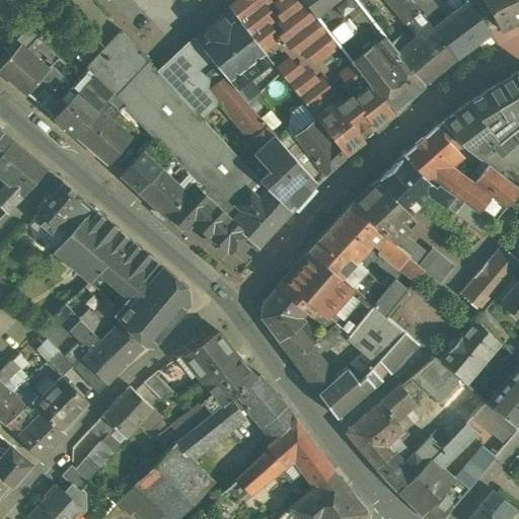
[(264,0),(239,0),(230,7),(229,8),(232,12),(262,51),(269,46),(268,45),(269,45),(268,44),(267,34),(269,33),(268,32),(267,23),(264,4),(266,3),(265,2),(264,0)]
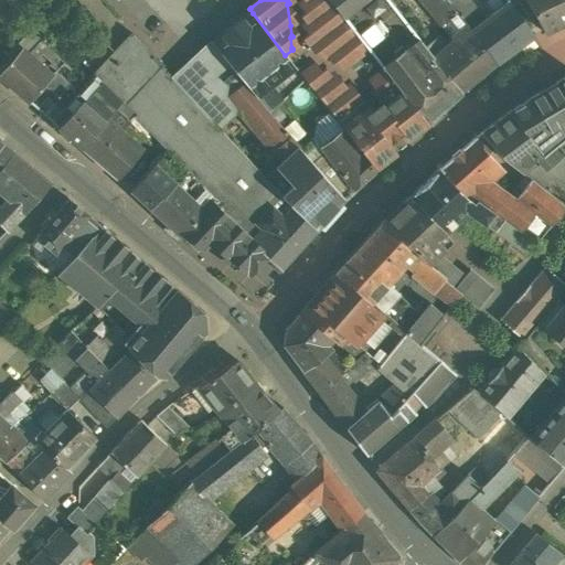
[(368,50),(328,0),(304,0),(305,1),(304,3),(305,13),(306,14),(307,24),(309,34),(307,36),(309,46),(309,48),(319,51),(319,52),(322,53),(327,57),(336,61),(337,62),(345,65),(347,66),(347,65),(348,66),(368,50)]
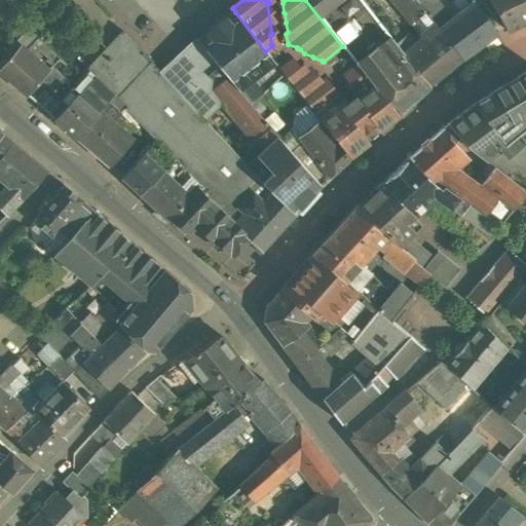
[(358,0),(305,0),(342,46),(358,66),(374,87),(395,68),(405,59),(358,0)]
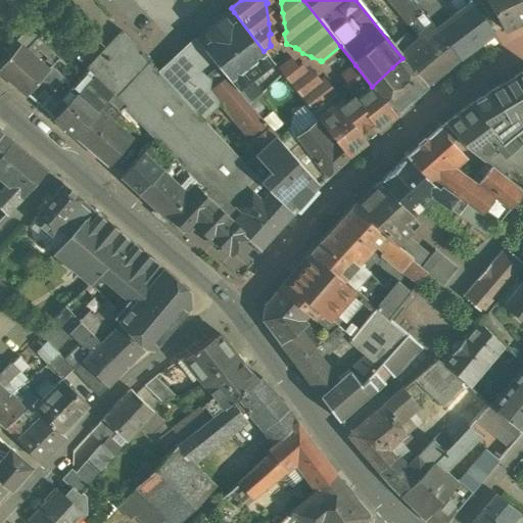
[(411,0),(392,0),(420,34),(418,35),(423,41),(436,30),(435,29),(432,26),(432,25),(416,5),(411,0)]
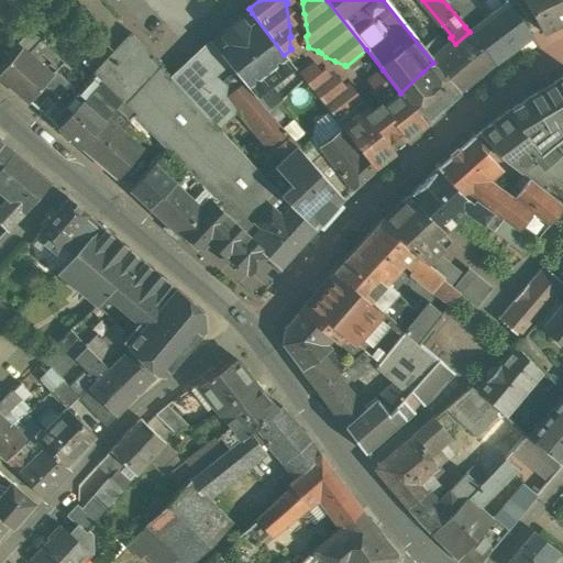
[(466,0),(453,0),(448,6),(465,26),(465,28),(468,31),(479,23),(477,14),(466,0)]
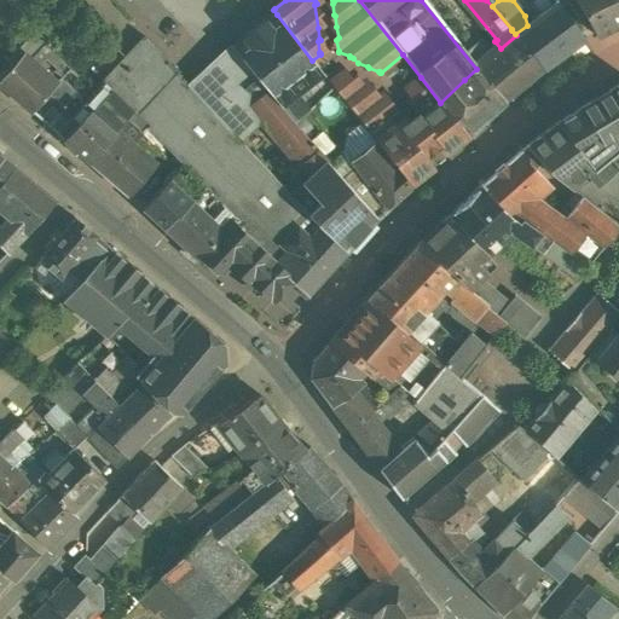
[(574,0),(597,38),(618,27),(618,3),(618,0),(574,0)]
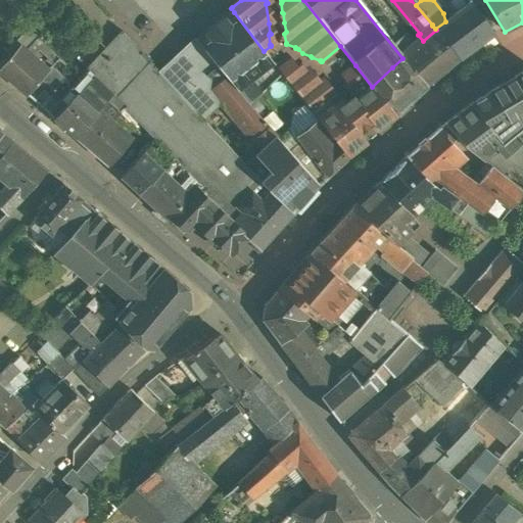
[(445,21),(435,29),(436,30),(459,59),(493,34),(471,3),(445,21)]
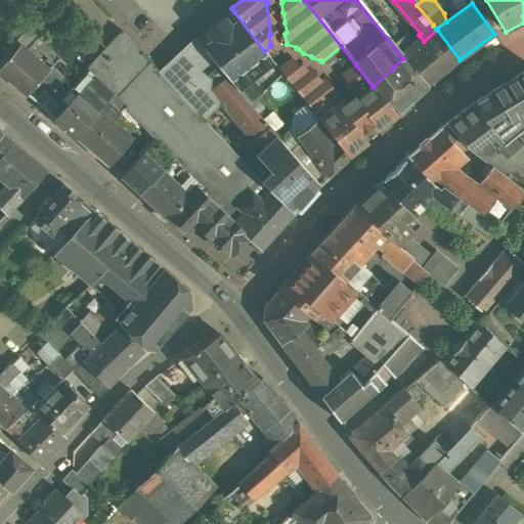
[(234,12),(195,40),(228,78),(227,79),(238,91),(251,106),(263,94),(253,80),(273,63),(264,51),(234,12)]
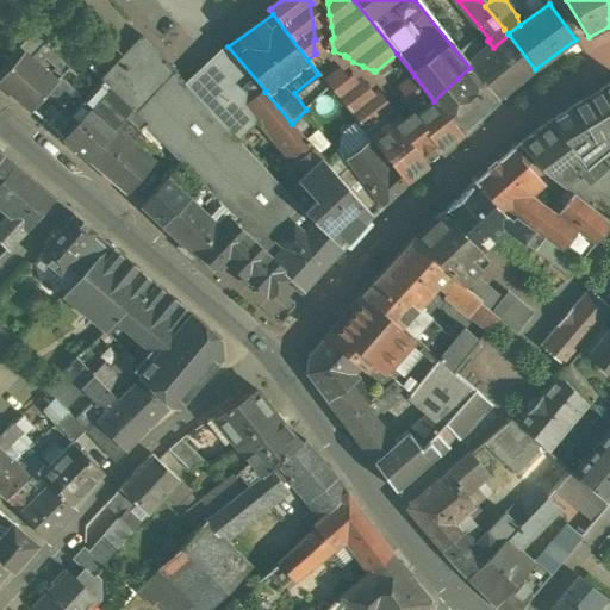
[(35,30),(17,49),(22,54),(23,51),(31,58),(38,50),(47,41),(35,30)]
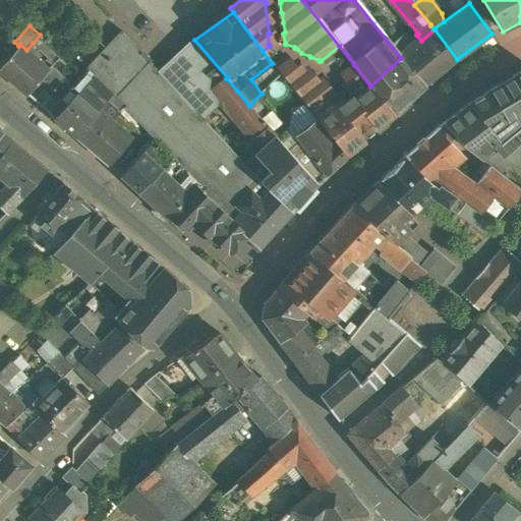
[(421,41),(401,58),(413,72),(424,85),(457,59),(435,30),(421,41)]
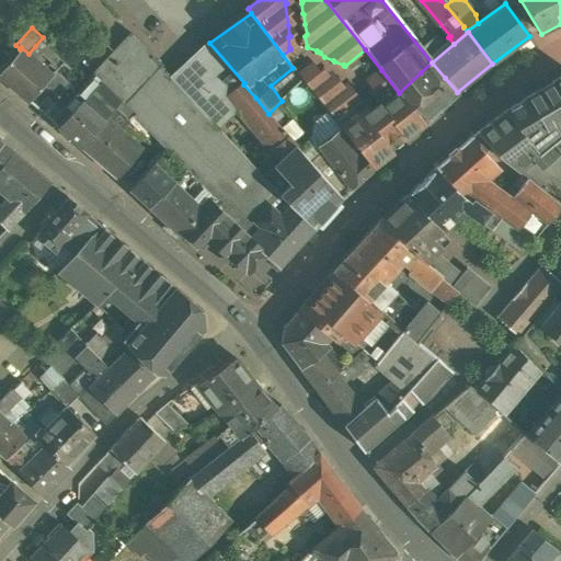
[(206,116),(171,79),(172,78),(150,56),(129,33),(92,73),(93,76),(94,75),(135,114),(133,117),(186,171),(185,172),(215,201),(212,204),(228,218),(227,218),(207,240),(237,267),(238,265),(247,274),(261,259),(265,264),(267,263),(272,266),(276,271),(277,270),(277,271),(281,268),(279,267),(313,230),(294,208),(293,209),(290,207),(206,116)]
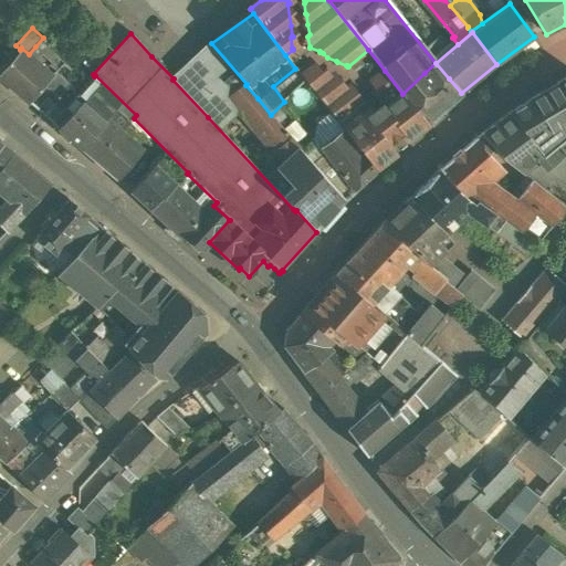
[(65,60),(43,38),(35,46),(59,69),(65,60)]
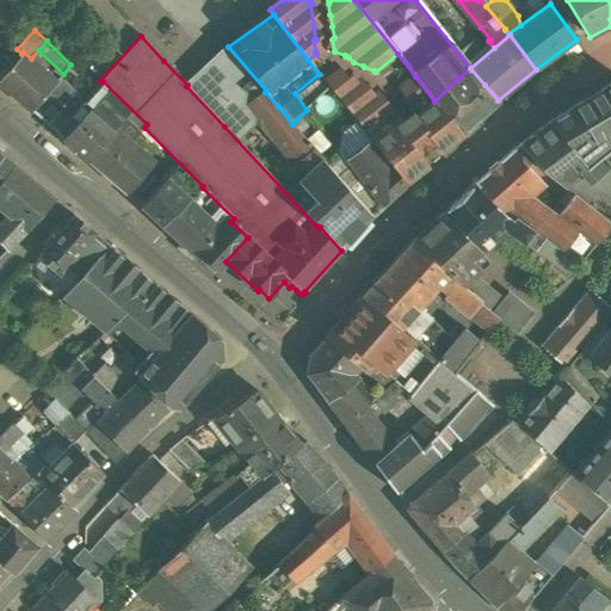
[(266,91),(228,47),(187,85),(186,86),(224,127),(251,104),(265,92),(266,91)]
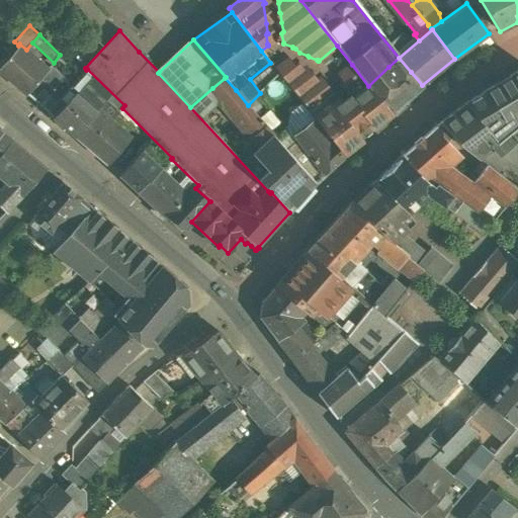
[(26,50),(19,44),(18,46),(0,66),(0,72),(26,95),(49,69),(26,50)]
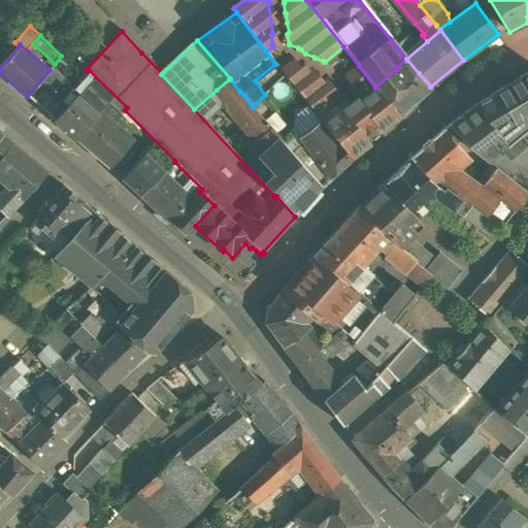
[(419,73),(406,59),(396,68),(421,95),(430,87),(419,73)]
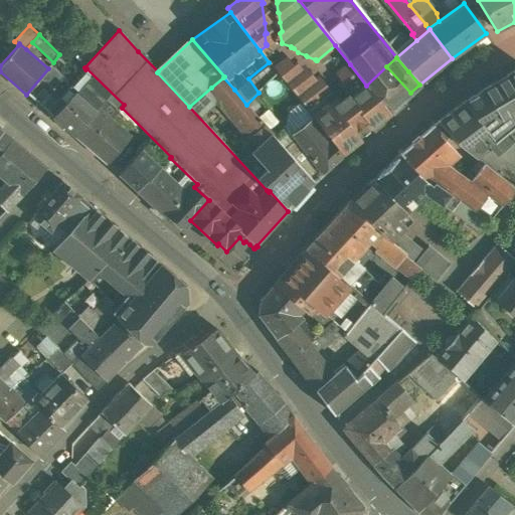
[(301,70),(293,67),(292,66),(288,65),(285,61),(275,68),(302,104),(325,86),(315,81),(310,74),(302,70),(301,70)]
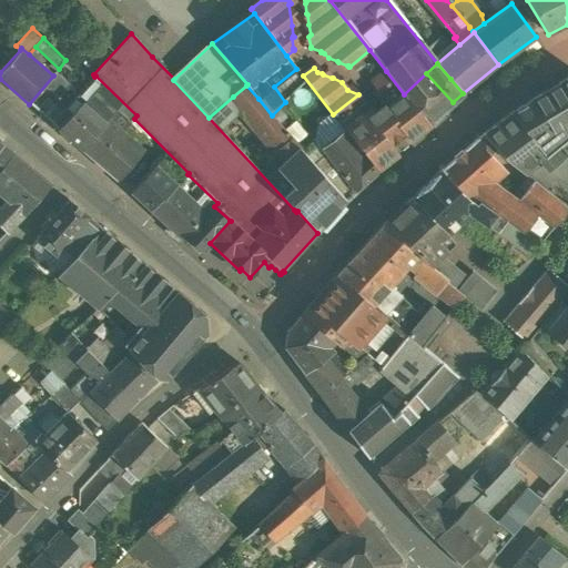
[(404,94),(386,71),(375,79),(376,79),(375,80),(376,80),(377,90),(377,91),(379,100),(384,105),(385,109),(404,133),(411,128),(415,129),(418,132),(428,125),(404,94)]
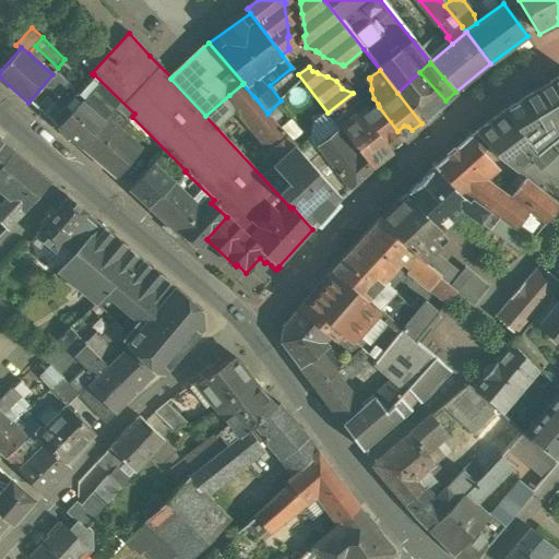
[(419,72),(397,93),(421,123),(445,100),(419,72)]
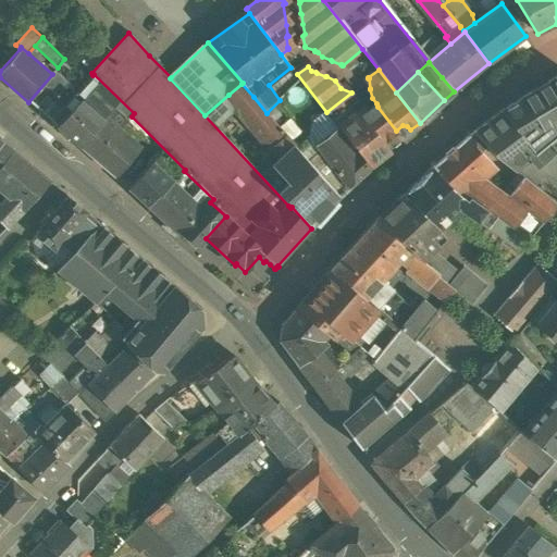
[(134,113),(94,74),(93,75),(74,97),(78,101),(79,100),(103,121),(114,108),(127,120),(132,116),(134,113)]
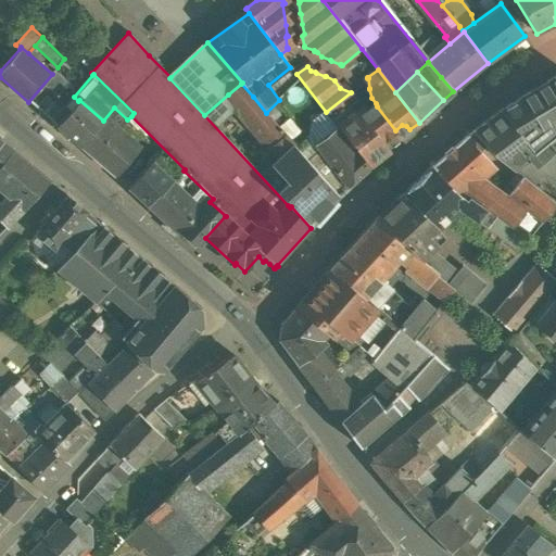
[(555,133),(555,76),(500,111),(533,152),(543,144),(547,140),(554,136),(555,133)]
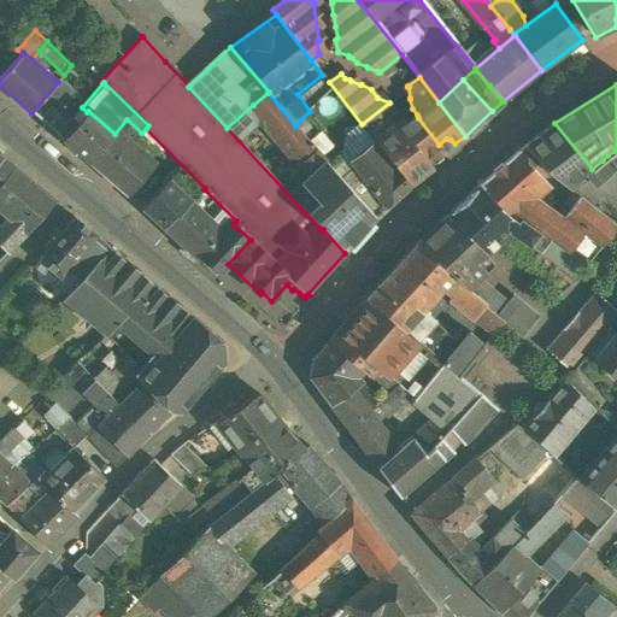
[(375,218),(316,151),(316,150),(295,125),(281,107),(268,93),(253,105),(317,181),(307,189),(322,205),(323,204),(331,215),(356,241),(375,218)]
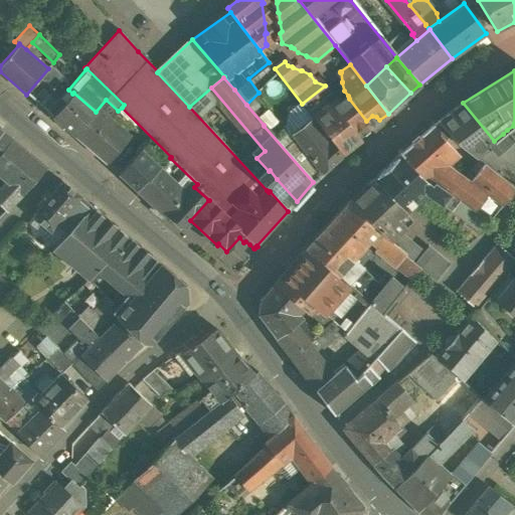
[(353,131),(340,115),(341,114),(336,109),(326,96),(325,86),(302,104),(313,116),(314,118),(333,143),(342,154),(344,153),(344,152),(350,147),(350,146),(345,141),(346,139),(351,135),(351,132),(353,131)]
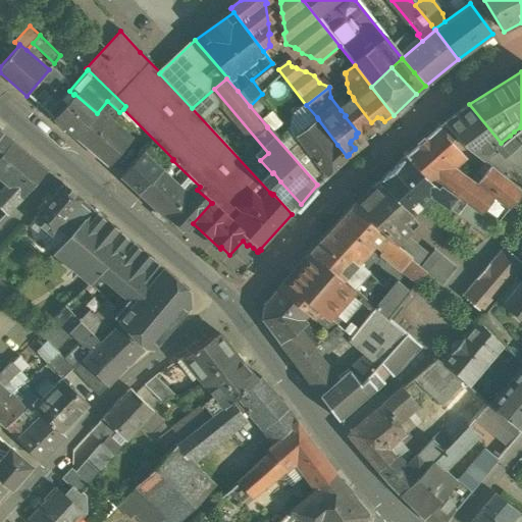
[(347,105),(354,100),(353,97),(345,102),(343,104),(329,87),(330,97),(341,110),(347,105)]
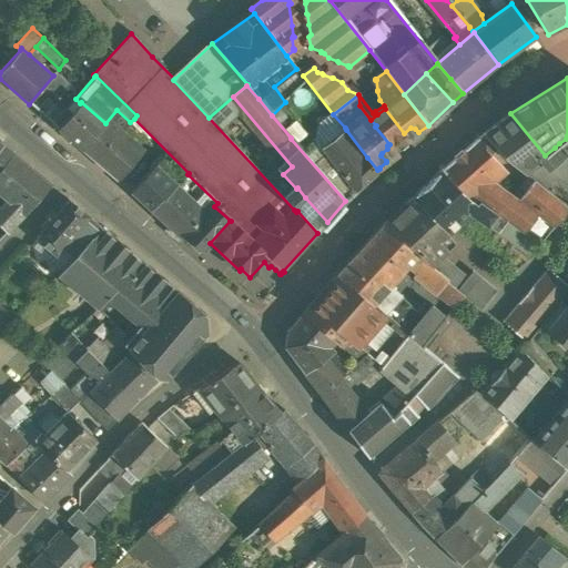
[(80,103),(58,129),(81,150),(105,123),(81,102),(80,103)]
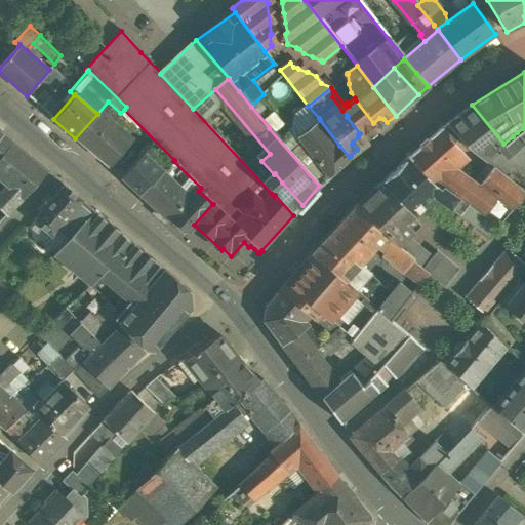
[(373,123),(356,101),(349,106),(342,111),(348,116),(347,117),(360,133),(367,128),(373,123)]
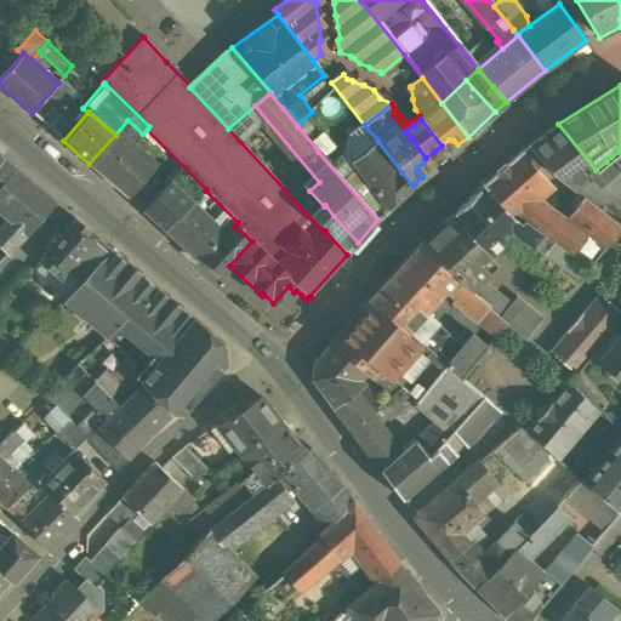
[(142,134),(127,120),(115,135),(131,149),(143,135),(142,134)]
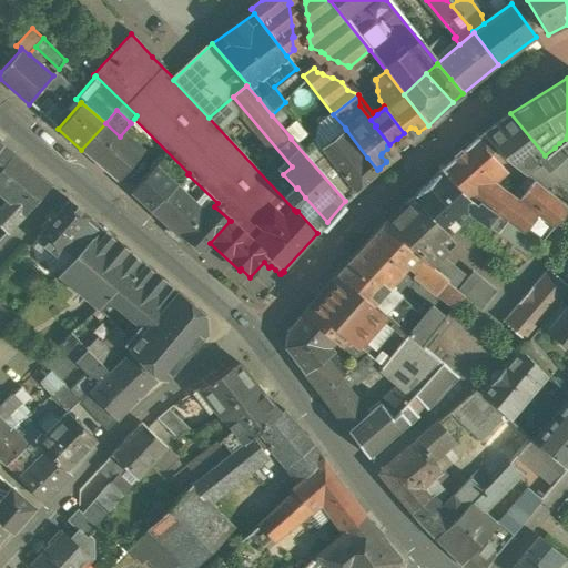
[(510,113),(482,135),(489,145),(495,149),(520,170),(534,160),(541,154),(545,155),(510,113)]
